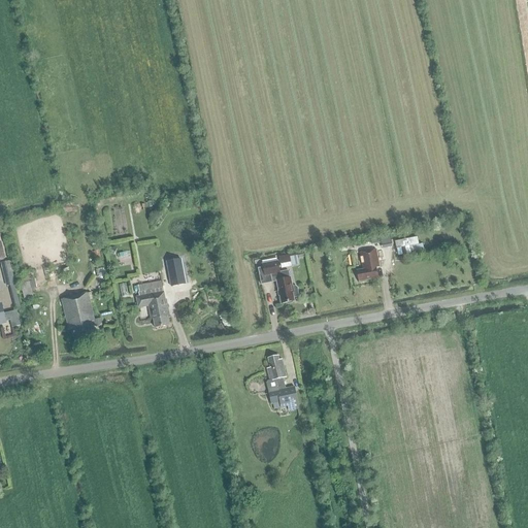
[(390,235),(380,238),(382,250),(392,248),(390,235)]
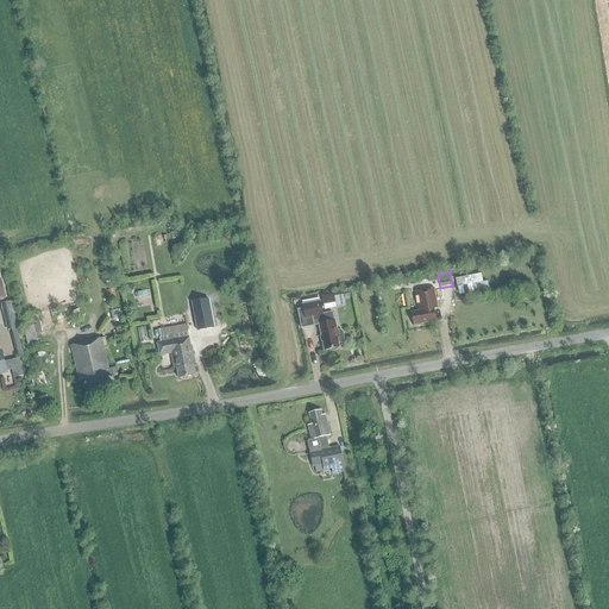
[(409,314),(412,326),(434,322),(432,311),(435,309),(432,289),(413,293),(416,313),(409,314)]
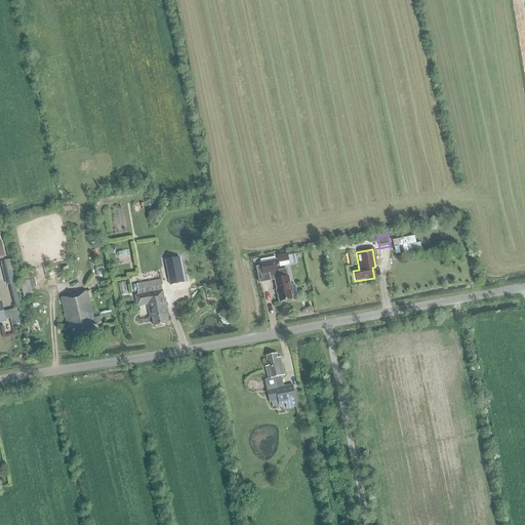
[(284,254),(277,255),(280,268),(287,266),(284,254)]
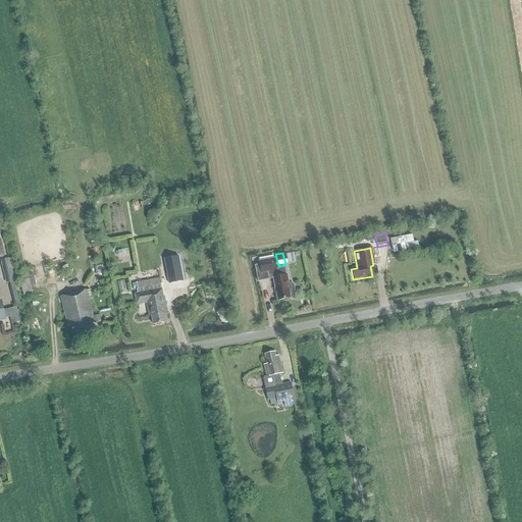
[(172,258),(164,260),(166,269),(169,283),(183,280),(178,257),(172,258)]
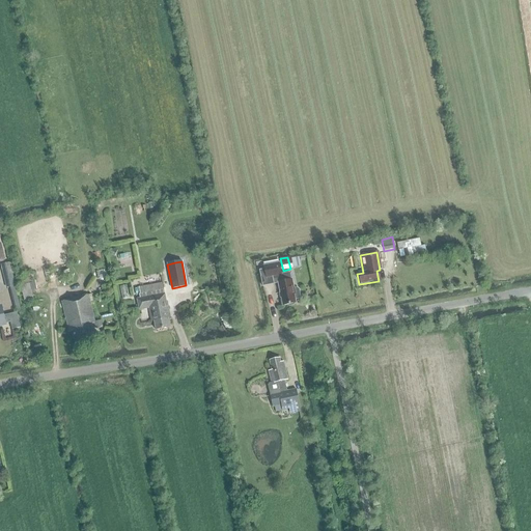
[(1,264),(6,288),(15,286),(9,262),(1,264)]
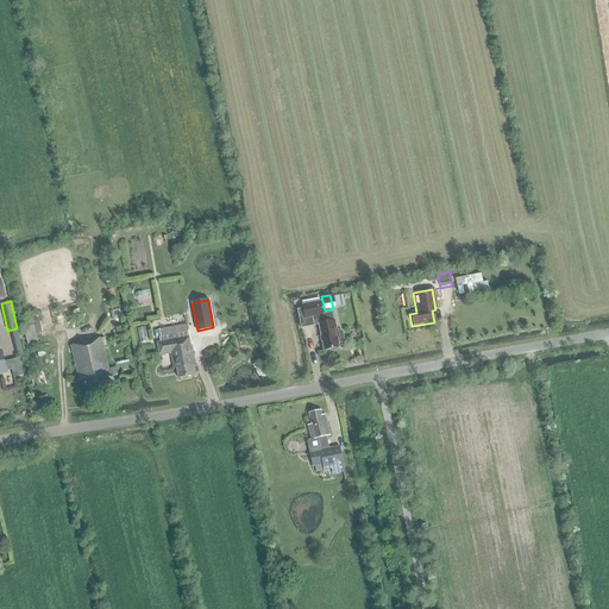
[(318,325),(322,351),(328,350),(330,351),(336,351),(336,349),(337,349),(337,344),(341,344),(343,341),(341,333),(339,331),(336,332),(334,321),(333,321),(331,313),(321,315),(319,302),(301,306),(303,319),(312,318),(313,326),(318,325)]
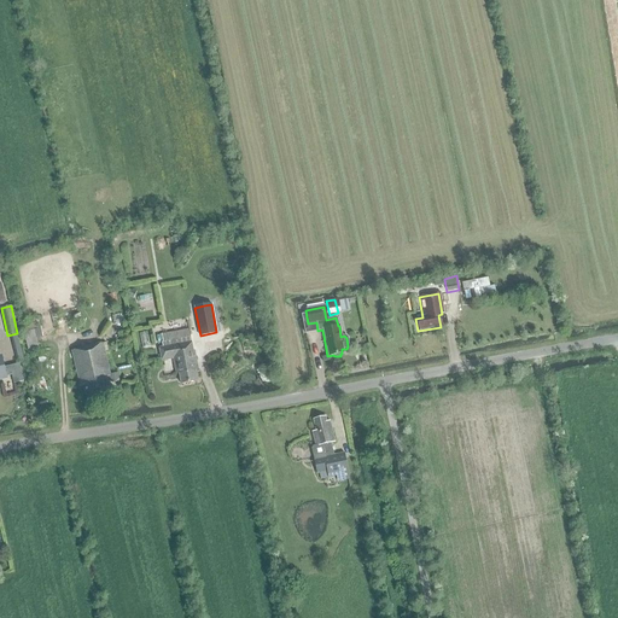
[(24,331),(29,353),(39,350),(35,330),(25,331),(24,331)]
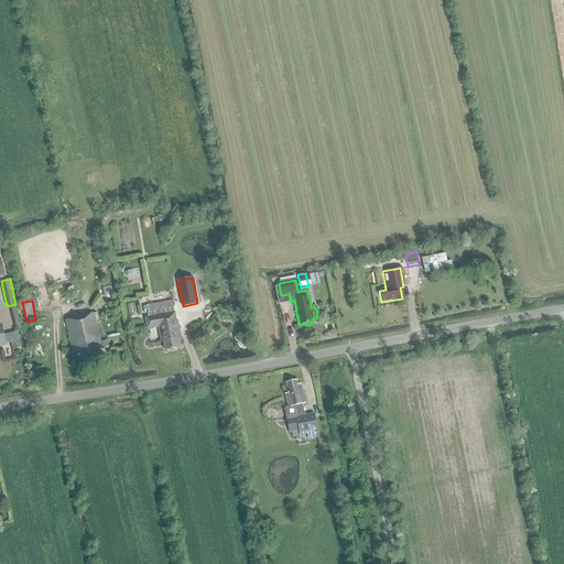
[(149,313),(148,313),(149,317),(144,317),(147,329),(158,327),(160,342),(162,342),(164,350),(180,348),(176,332),(179,332),(176,321),(175,321),(171,301),(148,305),(149,313)]
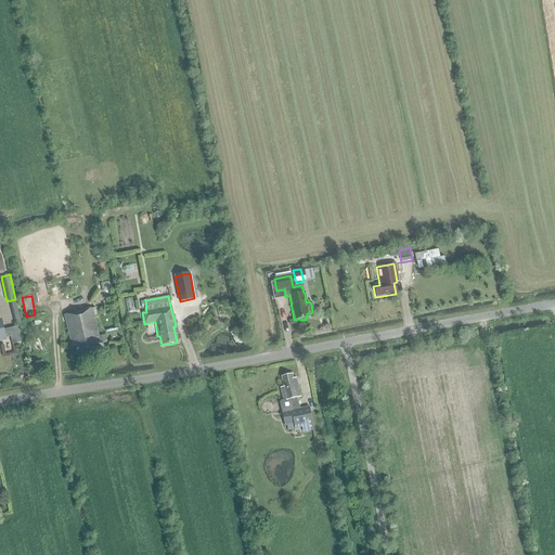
[(72,347),(75,346),(77,358),(99,353),(97,343),(100,343),(100,344),(106,343),(104,334),(98,335),(92,309),(64,315),(72,347)]
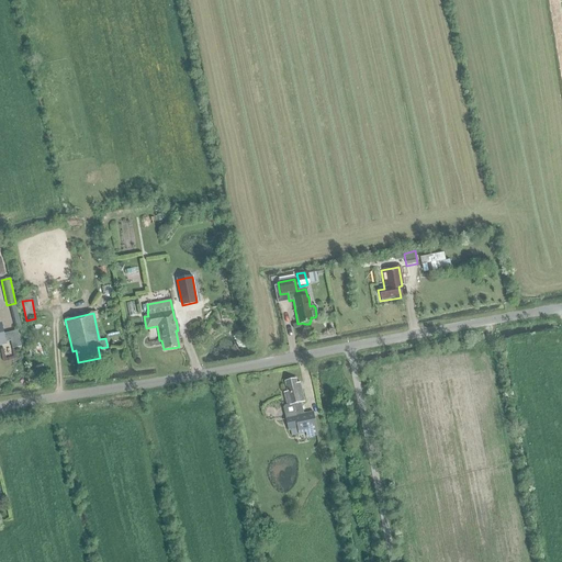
[(0,344),(10,343),(11,349),(20,347),(17,332),(2,335),(0,326),(0,344)]
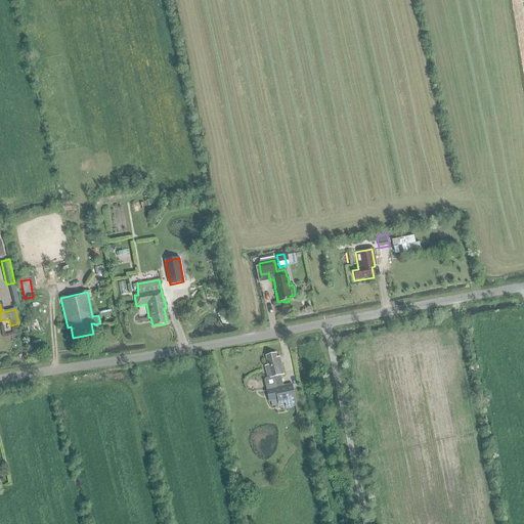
[(280,357),(277,358),(276,353),(265,356),(267,366),(264,366),(267,378),(265,379),(265,380),(264,381),(267,390),(269,401),(270,401),(271,406),(286,404),(287,408),(297,406),(296,402),(292,384),(284,386),(280,376),(285,375),(280,357)]
